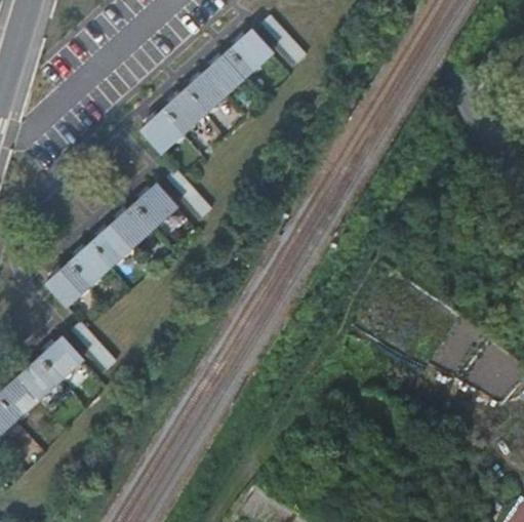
[(269,12),(260,19),(296,59),(305,51),(269,12)]
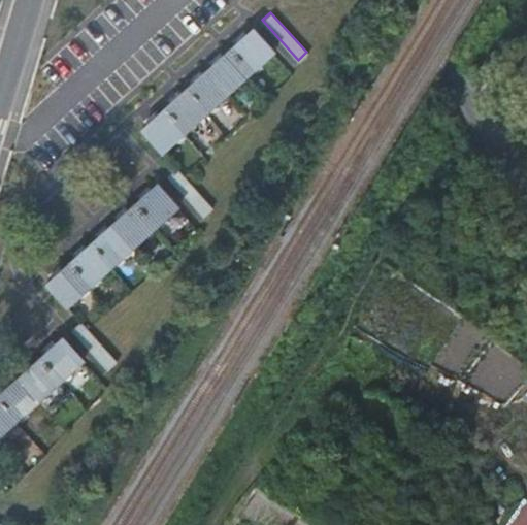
[(252,29),(142,128),(163,150),(272,51),(252,29)]
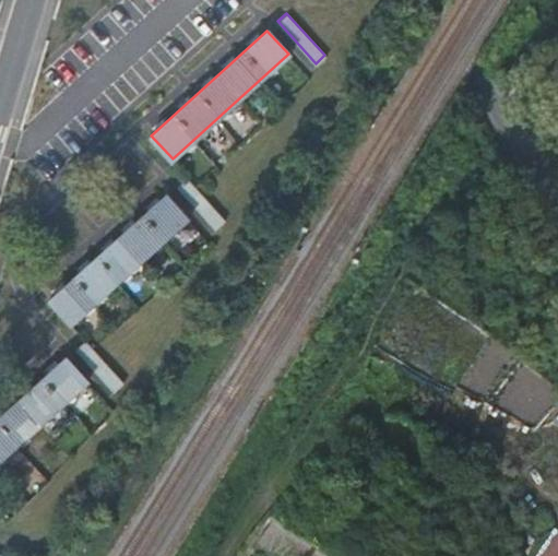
[(187,177),(177,185),(214,226),(224,217),(187,177)]
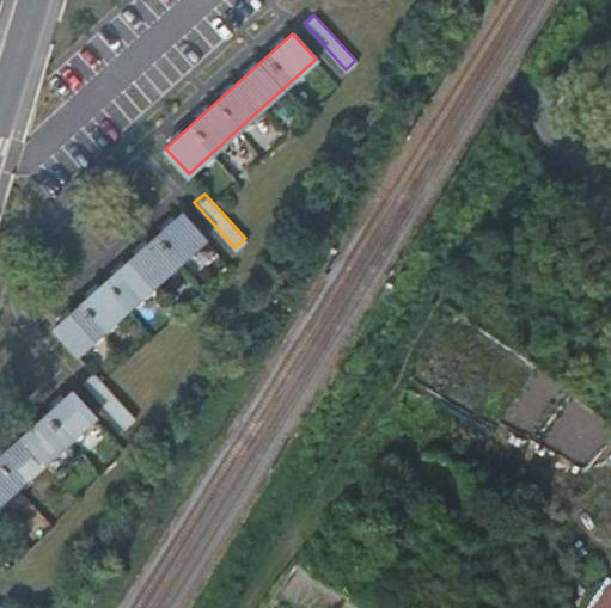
[(183,213),(54,327),(75,352),(205,238),(183,213)]
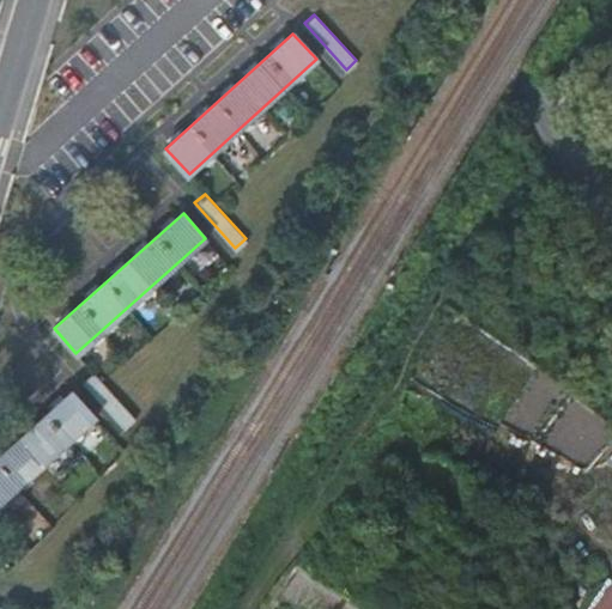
[(94,372),(83,382),(126,428),(135,420),(94,372)]
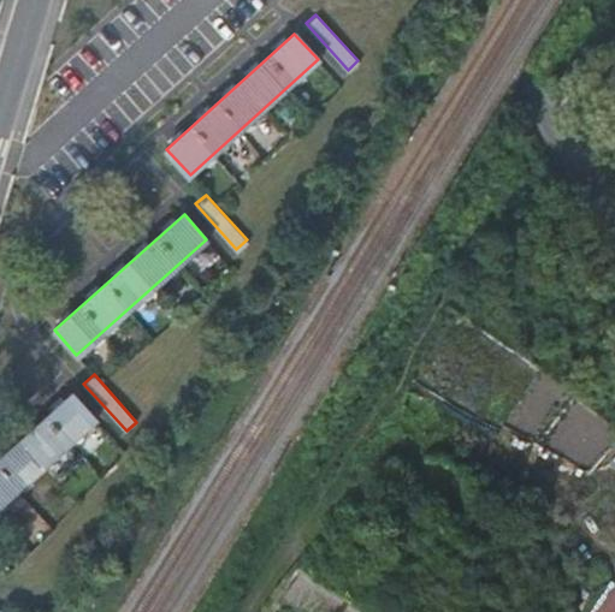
[(71,394),(0,457),(0,503),(95,420),(71,394)]
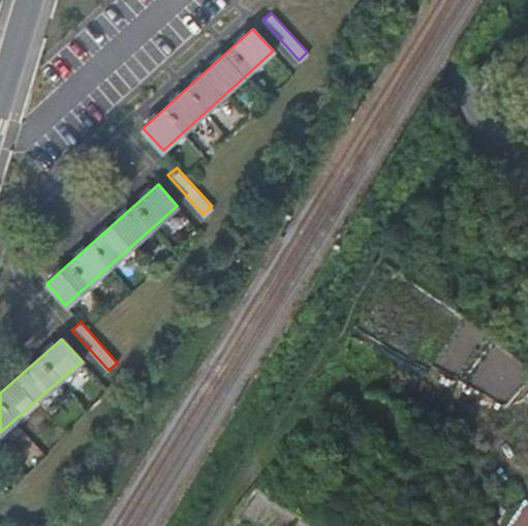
[(527,525),(527,503),(526,502),(509,525),(527,525)]
